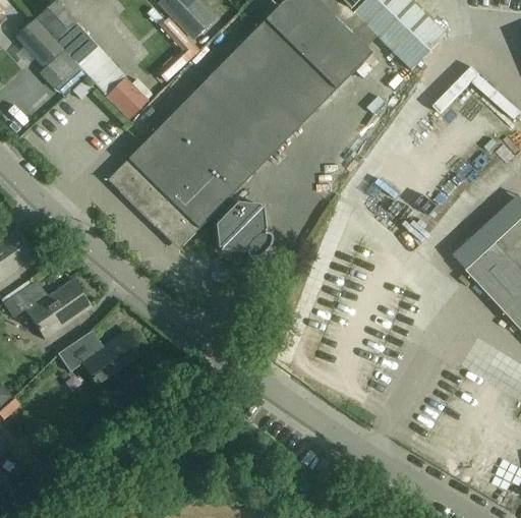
[(99,44),(77,20),(58,0),(54,0),(35,16),(64,49),(65,48),(78,63),(99,44)]
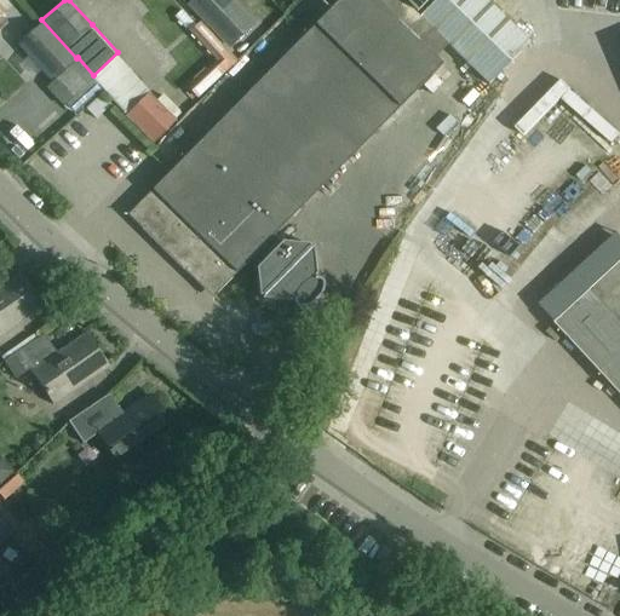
[(337,0),(132,208),(131,209),(145,223),(142,228),(183,269),(188,264),(216,292),(257,251),(264,258),(256,266),(259,295),(262,293),(263,295),(262,298),(290,300),(290,298),(293,298),(293,300),(293,303),(294,304),(296,306),(297,306),(299,308),(302,308),(304,306),(308,305),(311,304),(315,300),(317,298),(320,294),(321,289),(322,286),(323,283),(322,281),(321,280),(320,278),(319,277),(316,276),(314,277),(314,274),(316,274),(313,246),(310,247),(308,246),(310,243),(281,241),(274,234),(442,63),(434,55),(448,41),(417,11),(405,0),(337,0)]
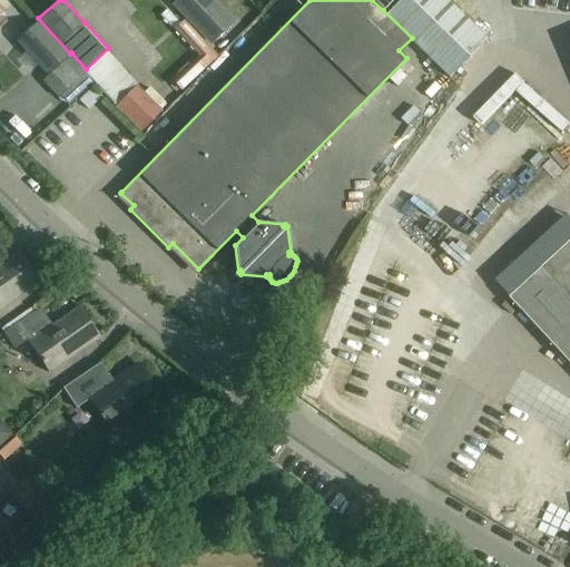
[(176,0),(175,1),(213,40),(232,21),(210,0),(176,0)]
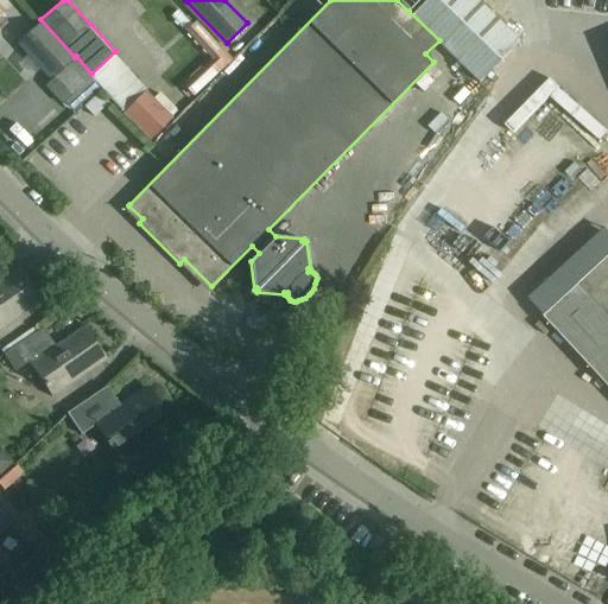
[(397,0),(409,11),(418,0),(397,0)]
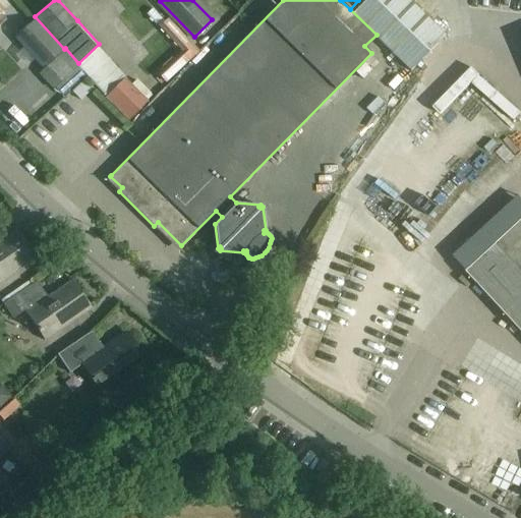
[(411,68),(445,34),(410,0),(363,0),(353,11),(411,68)]
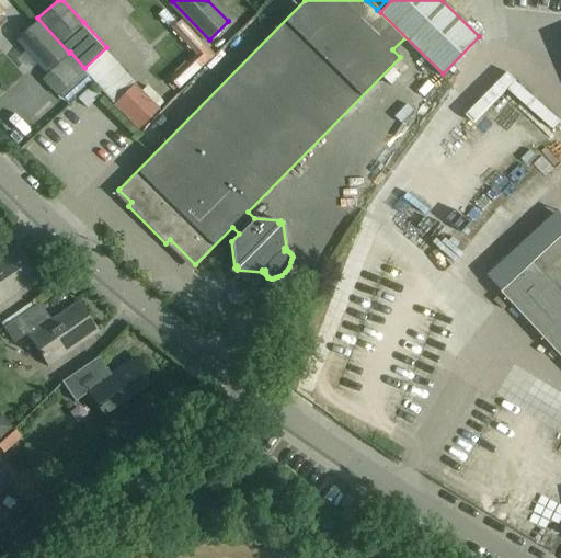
[(69,53),(37,18),(15,37),(47,71),(69,53)]
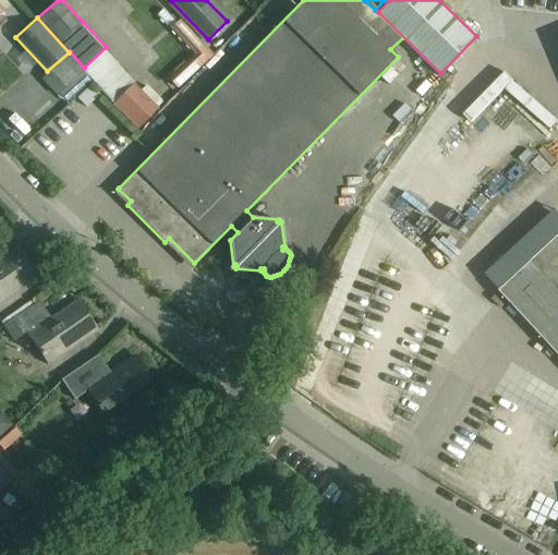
[(180,17),(171,26),(193,50),(193,53),(169,76),(178,86),(214,52),(180,17)]
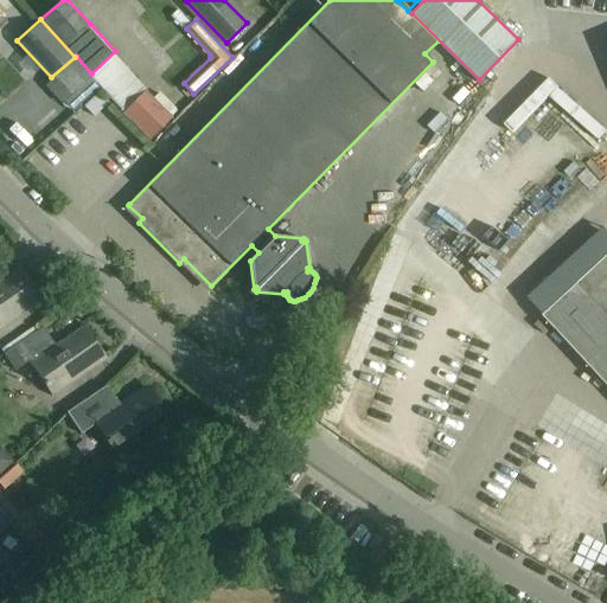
[(71,108),(97,84),(90,76),(64,100),(71,108)]
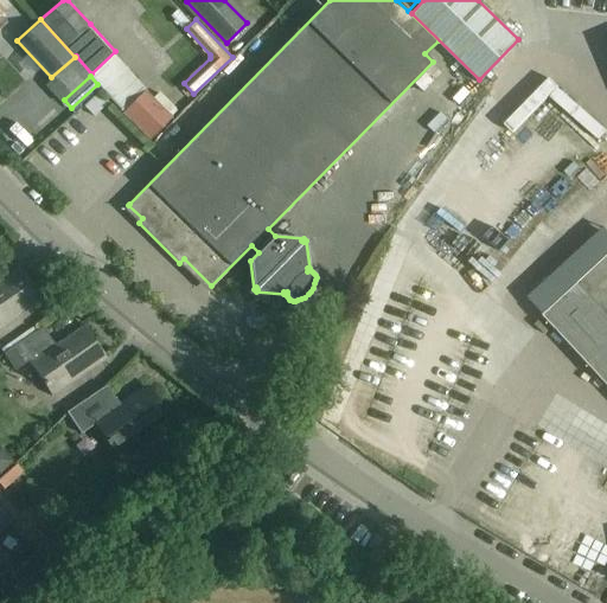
[(173,116),(146,88),(122,110),(151,139),(173,116)]
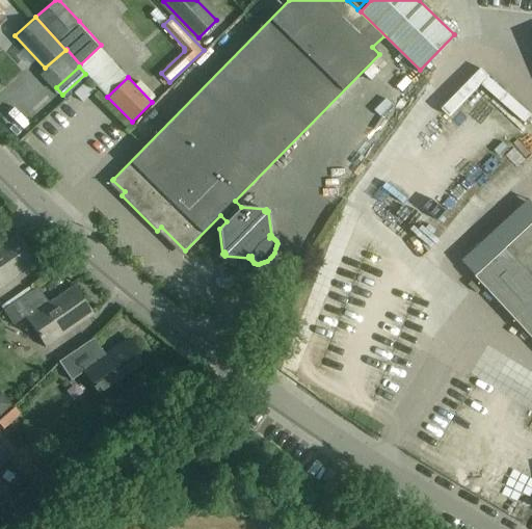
[(424,155),(413,168),(437,191),(482,142),(439,102),(405,138),(424,155)]
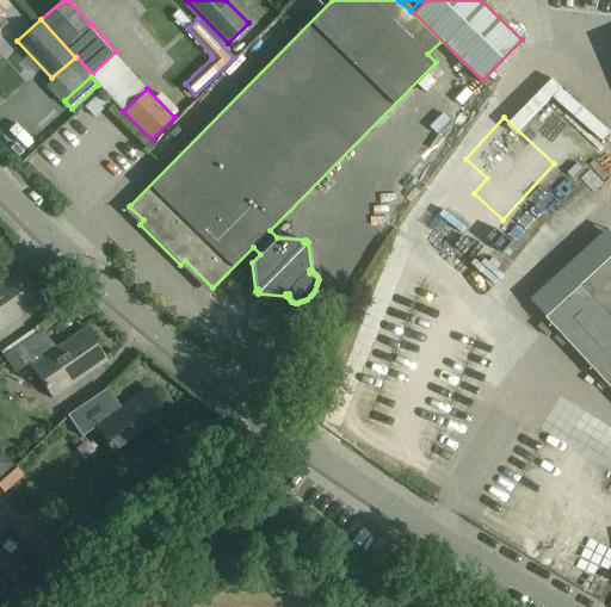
[(610,256),(548,315),(610,383),(610,256)]
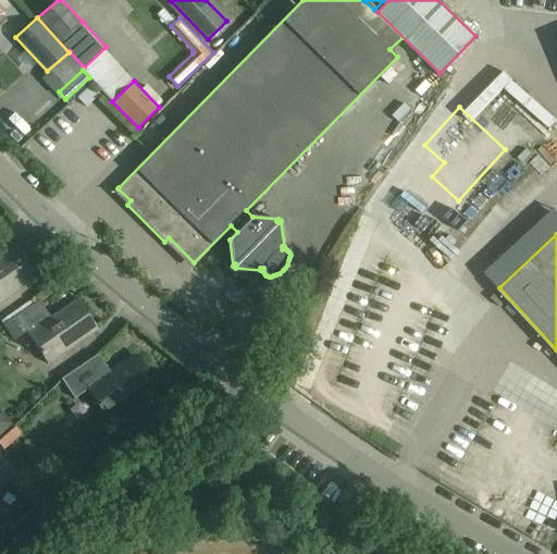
[(0,298),(36,273),(17,246),(0,257),(0,298)]
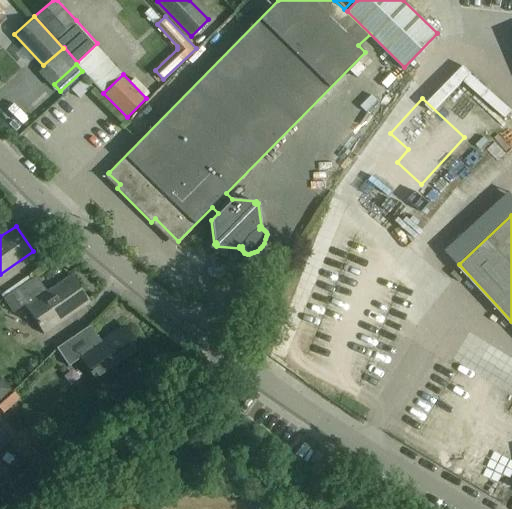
[(36,274),(3,296),(13,311),(25,302),(23,298),(43,284),(36,274)]
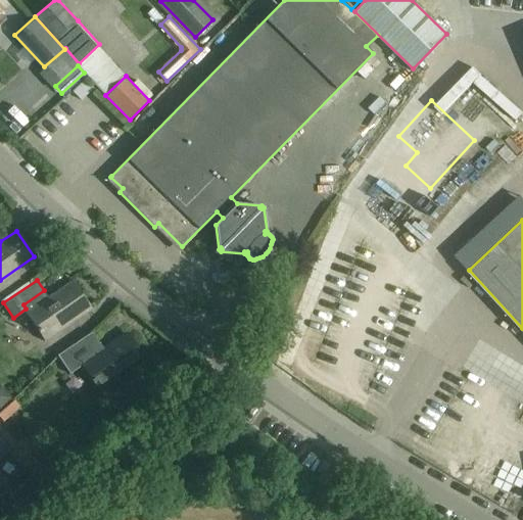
[(28,312),(26,313),(44,339),(88,308),(70,282),(49,296),(44,290),(24,304),(26,309),(28,312)]
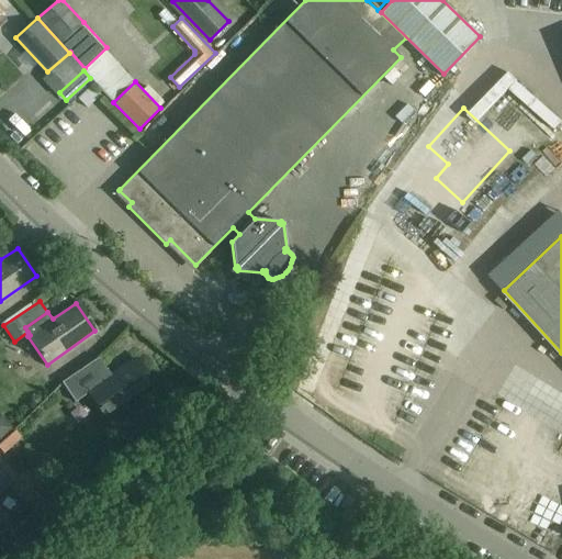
[(83,382),(105,367),(98,356),(76,371),(83,382)]
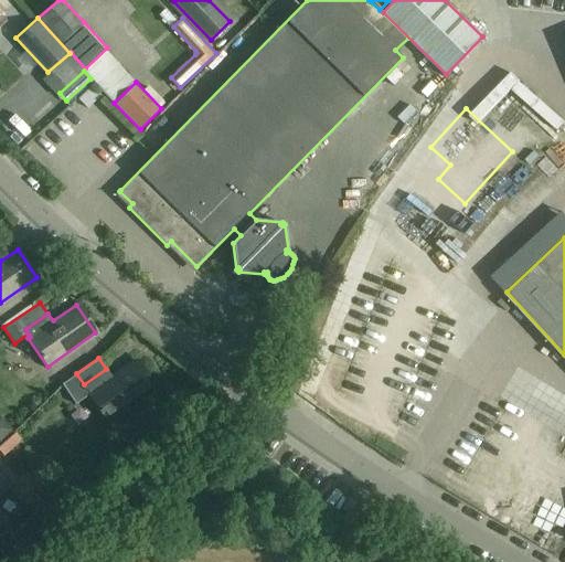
[(76,373),(63,382),(76,402),(88,393),(106,421),(156,388),(137,359),(113,375),(112,377),(106,369),(84,384),(76,373)]
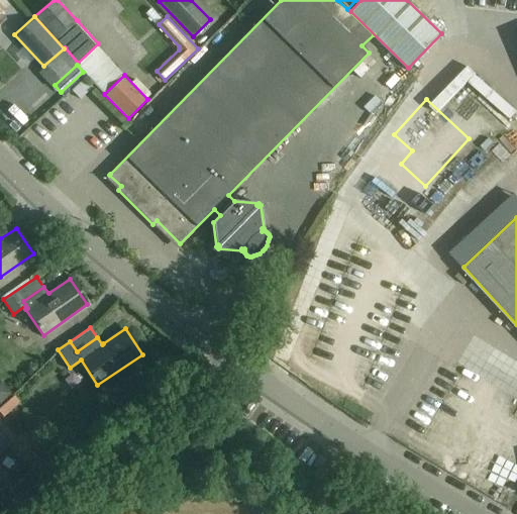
[(516,413),(508,409),(488,455),(515,468),(516,463),(516,413)]
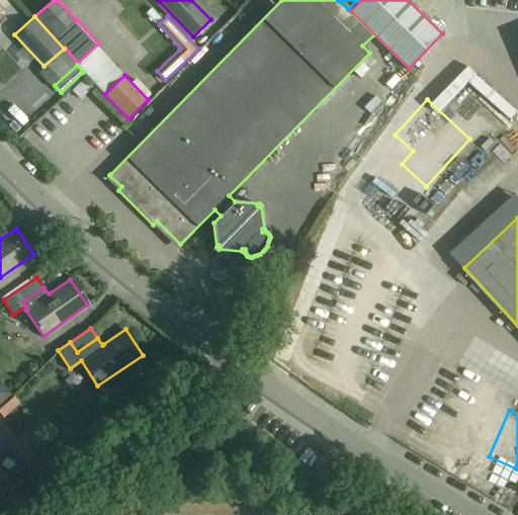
[(39,447),(25,459),(45,483),(60,469),(39,447)]
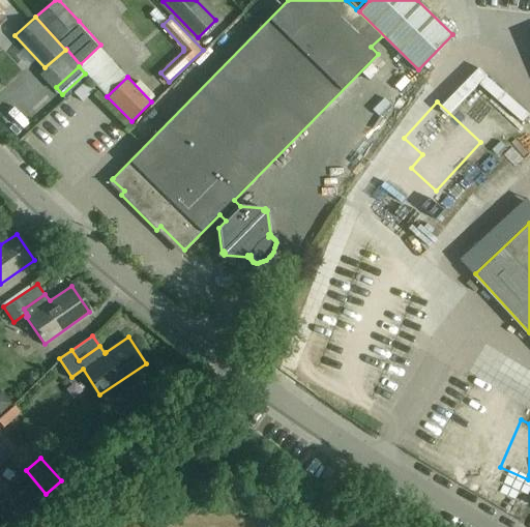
[(10,500),(19,510),(41,490),(32,479),(10,500)]
